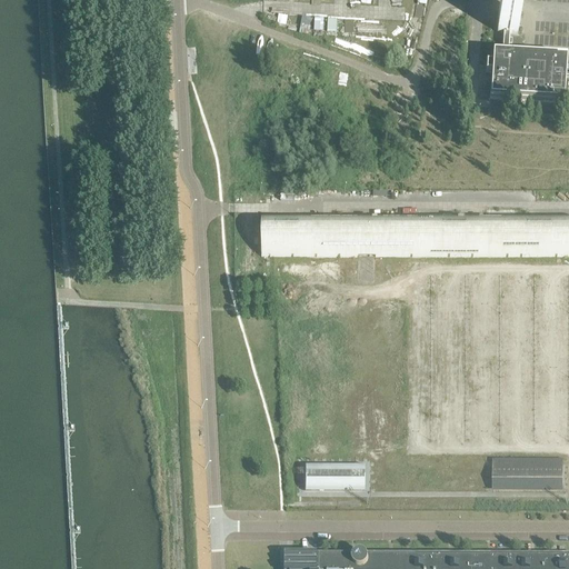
[(497,33),(517,35),(519,13),(498,12),(497,33)]
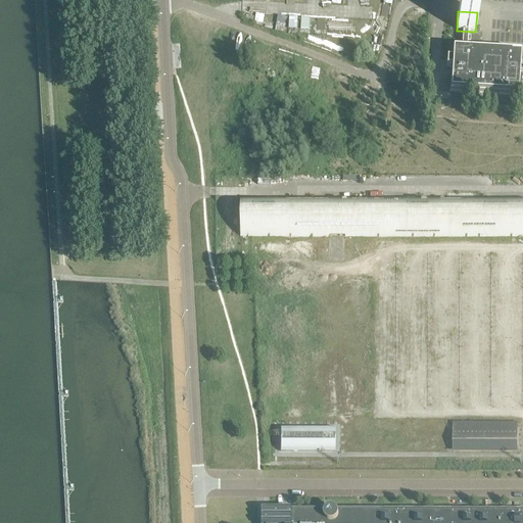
[(449,92),(518,96),(519,77),(520,55),(453,51),(452,60),(446,60),(446,68),(452,68),(449,92)]
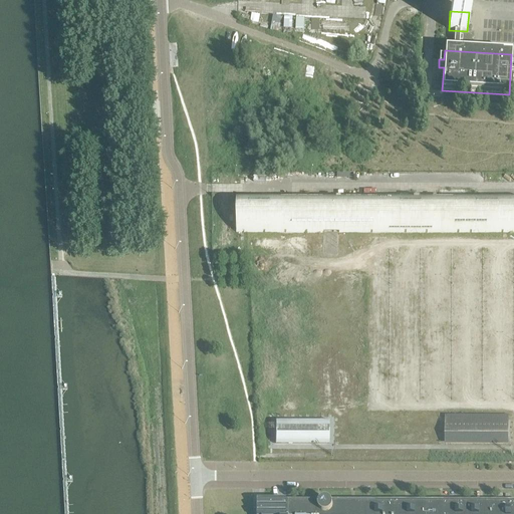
[(235,233),(513,232),(513,196),(235,196),(235,233)]
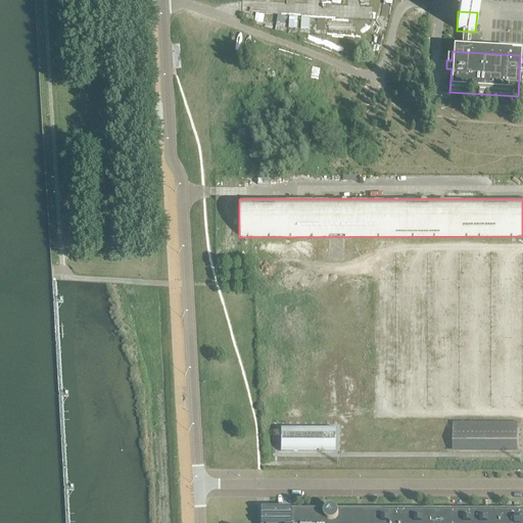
[(518,421),(450,421),(450,452),(518,452),(518,421)]
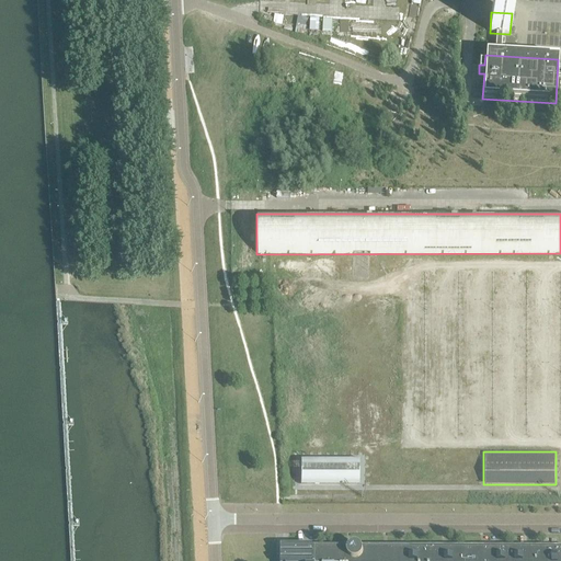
[(358,484),(358,461),(350,461),(300,461),(300,484),(300,485),(358,485),(358,484)]
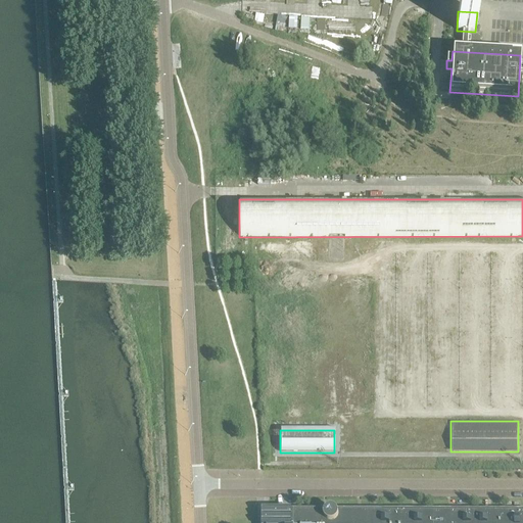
[(262,511),(262,522),(522,522),(522,510),(490,511),(487,511),(464,511),(461,511),(450,511),(448,511),(415,511),(412,511),(376,510),(373,510),(360,510),(336,510),(335,510),(334,509),(333,509),(332,509),(331,509),(330,509),(329,509),(328,509),(327,510),(326,510),(292,510),(292,511),(262,511)]
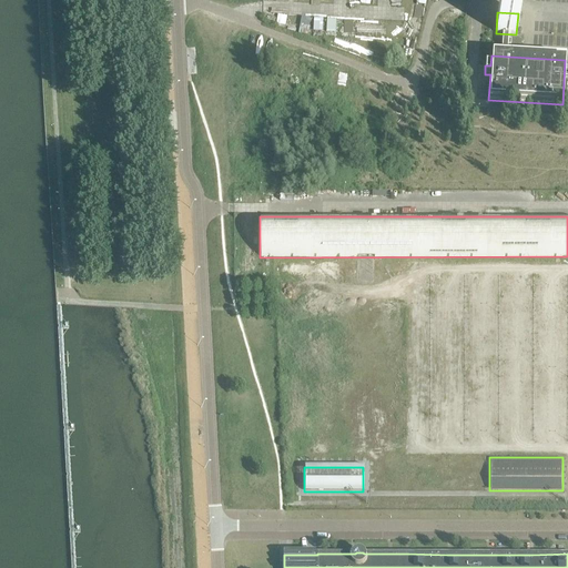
All buildings are outlined.
